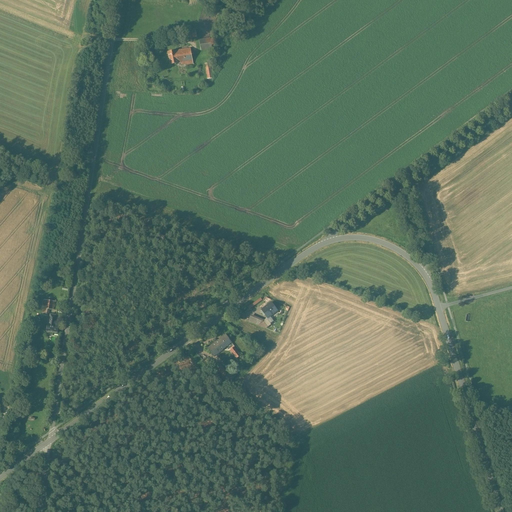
[(195,29),(187,31),(189,38),(197,37),(195,29)]
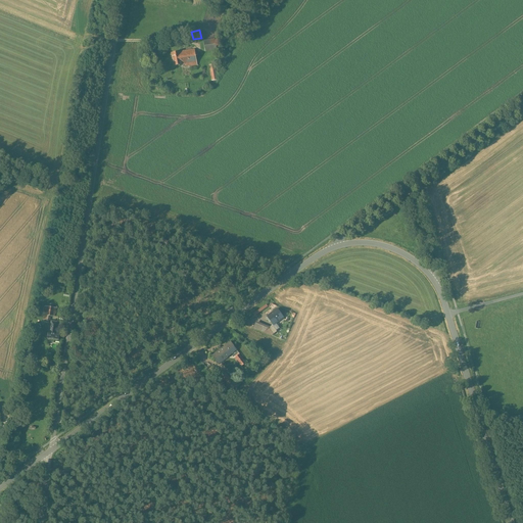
[(215,40),(203,41),(205,51),(217,50),(215,40)]
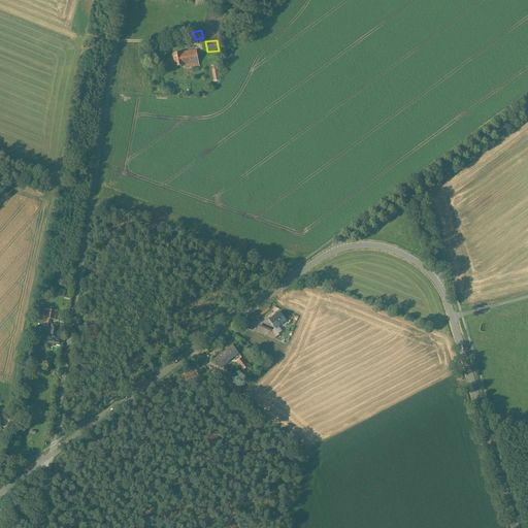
[(196,50),(182,53),(184,65),(191,64),(192,67),(199,66),(196,50)]
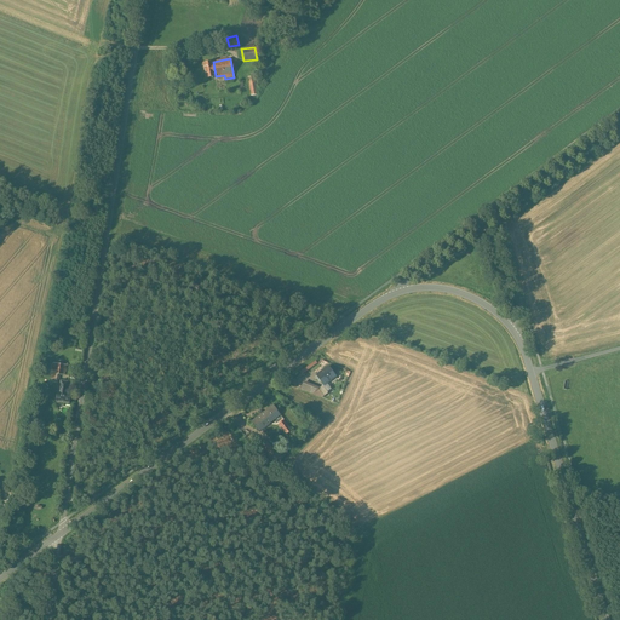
[(213,62),(204,63),(206,78),(216,76),(213,62)]
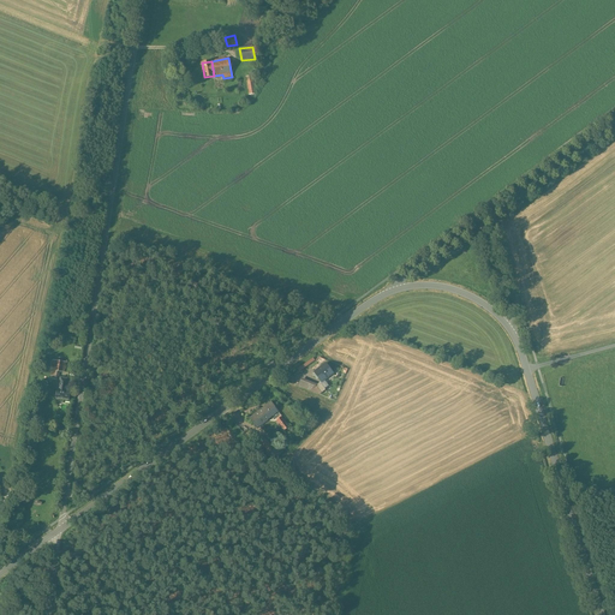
[(64,362),(57,359),(54,370),(60,370),(60,365),(63,365),(64,362)]
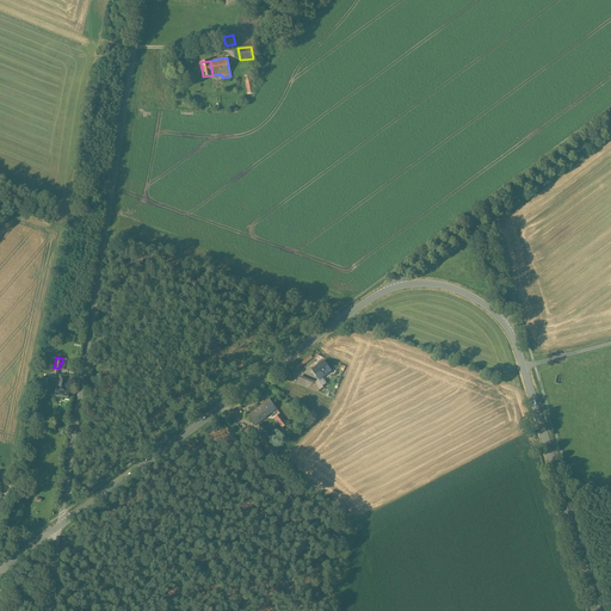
[(297,369),(309,360),(308,358),(295,366),(297,369)]
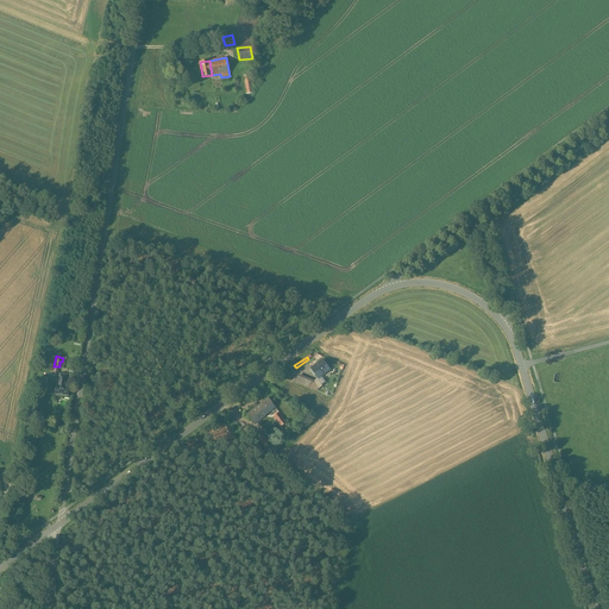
[(324,360),(312,369),(319,378),(331,370),(324,360)]
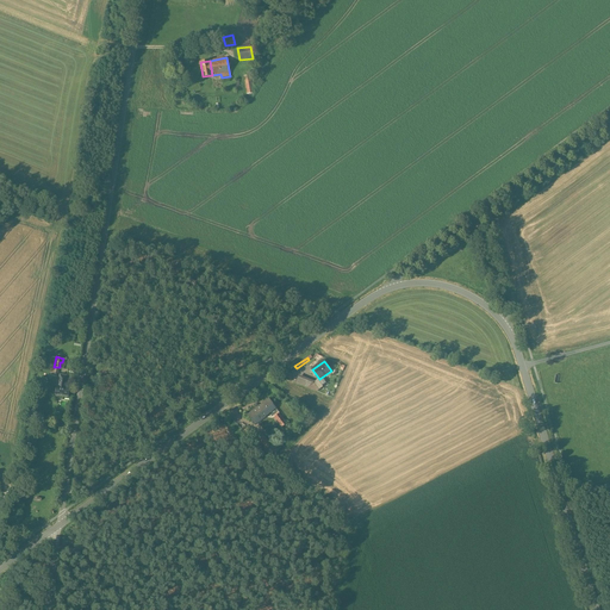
[(64,375),(58,374),(57,385),(56,385),(54,394),(66,397),(67,387),(64,386),(66,385),(63,384),(64,375)]
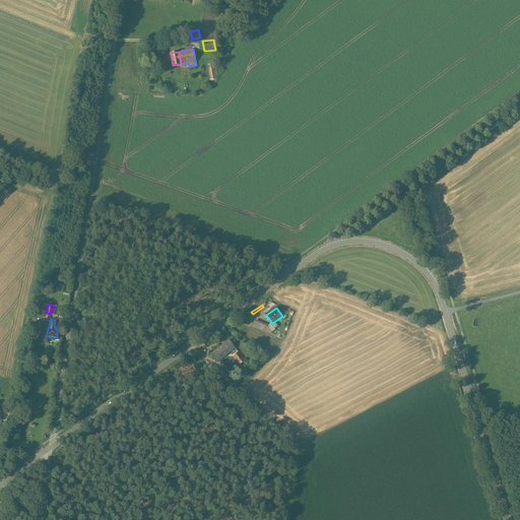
[(252,326),(262,329),(264,323),(253,320),(252,326)]
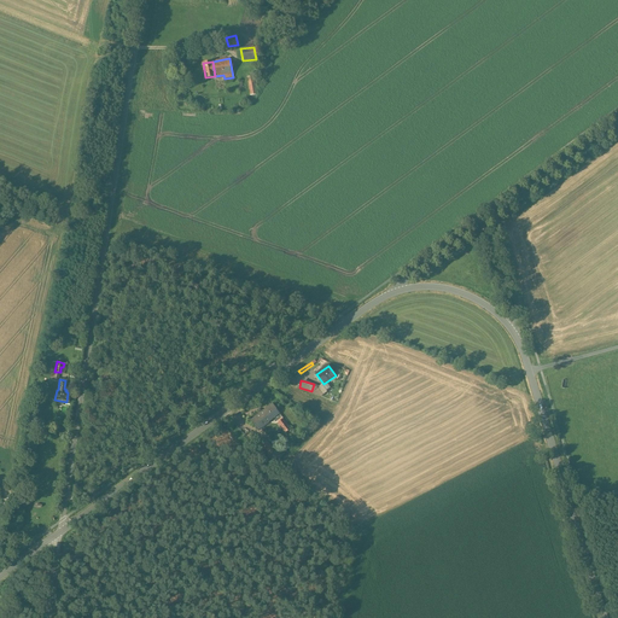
[(321,385),(312,392),(321,397),(327,392),(321,385)]
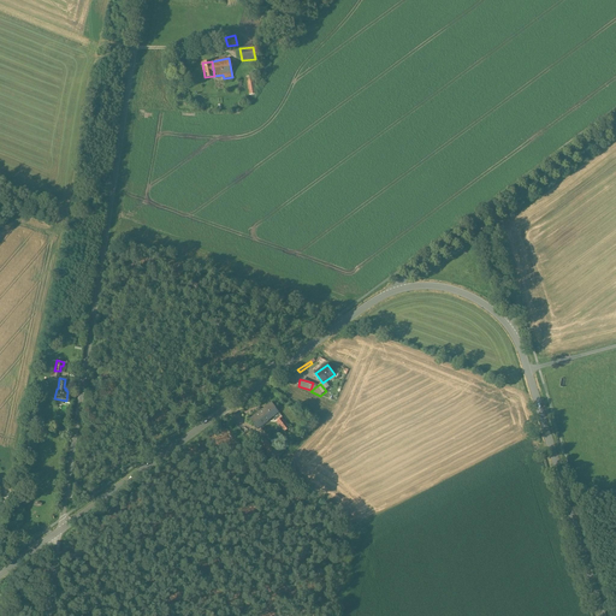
[(270,403),(249,420),(258,431),(267,421),(265,419),(276,410),(270,403)]
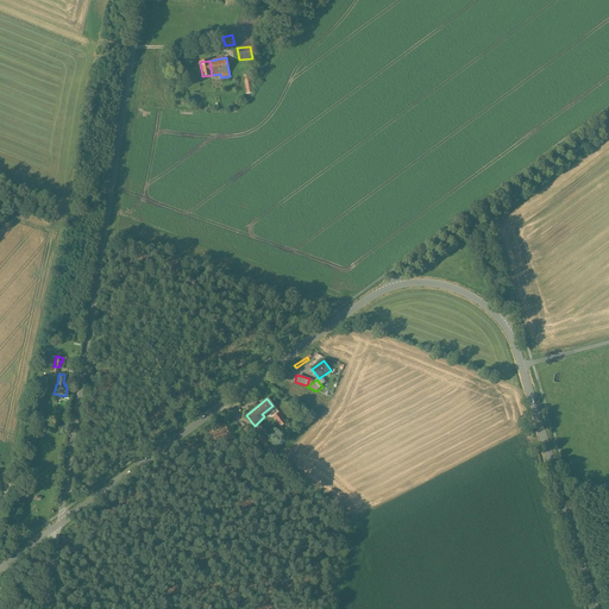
[(286,421),(277,413),(272,416),(280,426),(286,421)]
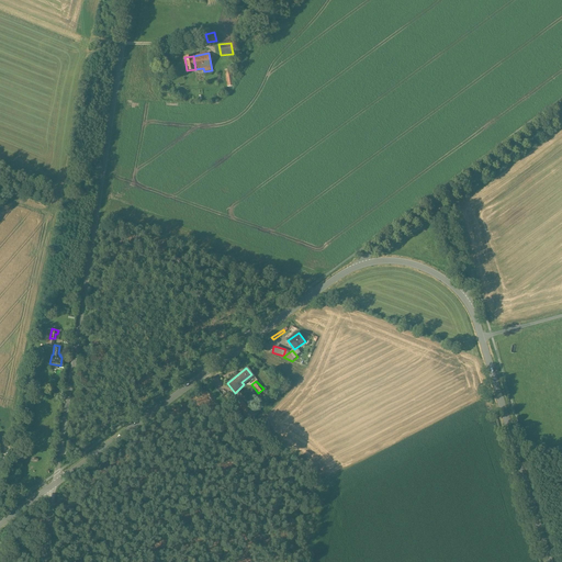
[(238,398),(229,391),(226,395),(234,403),(238,398)]
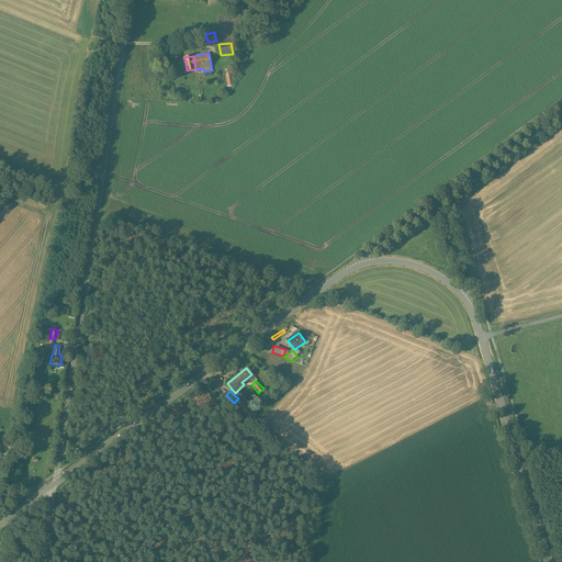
[(251,406),(240,396),(238,398),(234,403),(246,413),(251,406)]
